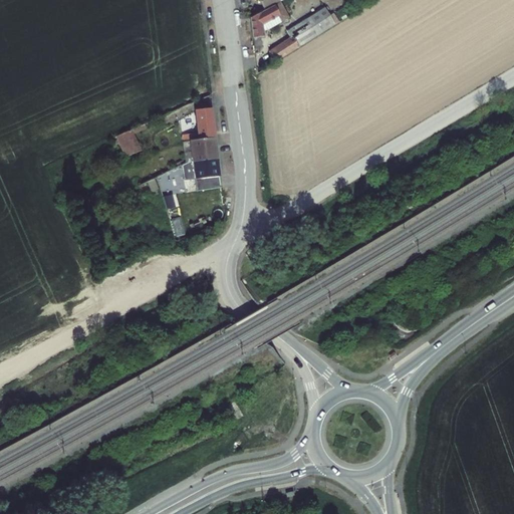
[(292,15),(283,0),(279,0),(250,17),(254,47),(262,45),(261,35),(265,35),(264,28),(269,28),(292,15)]
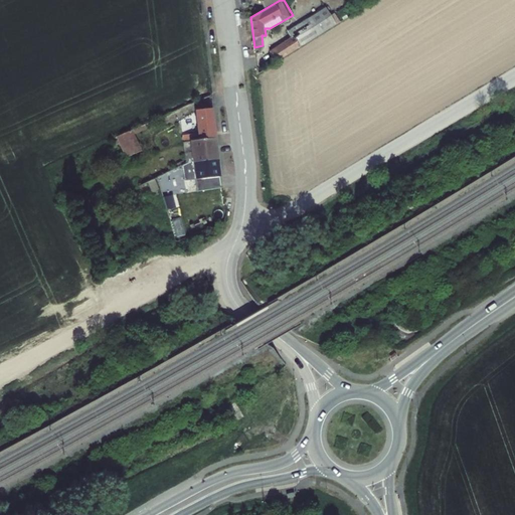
[(338,22),(327,5),(287,29),(292,38),(270,50),(277,60),(338,22)]
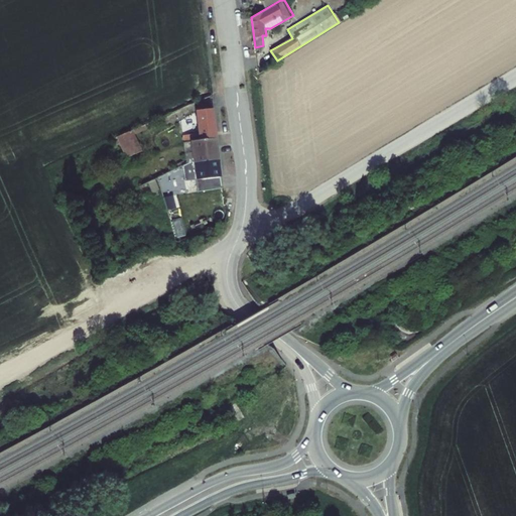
[(191,130),(192,137),(218,135),(215,107),(199,109),(202,129),(191,130)]
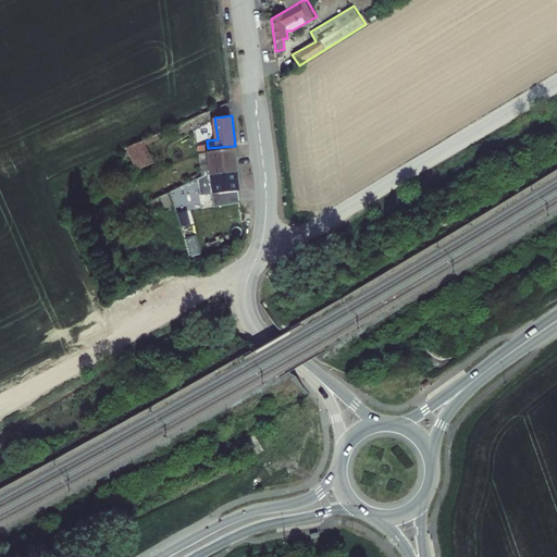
[(127,145),(136,165),(152,159),(144,138),(127,145)]
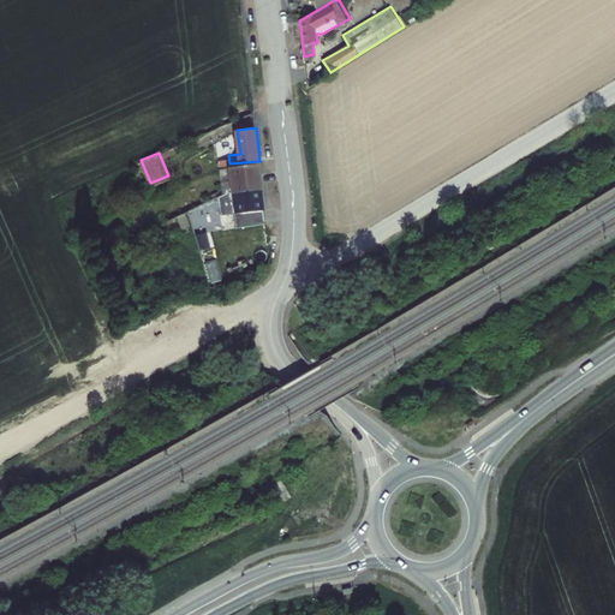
[(222,178),(224,185),(261,181),(260,161),(230,163),(232,177),(222,178)]
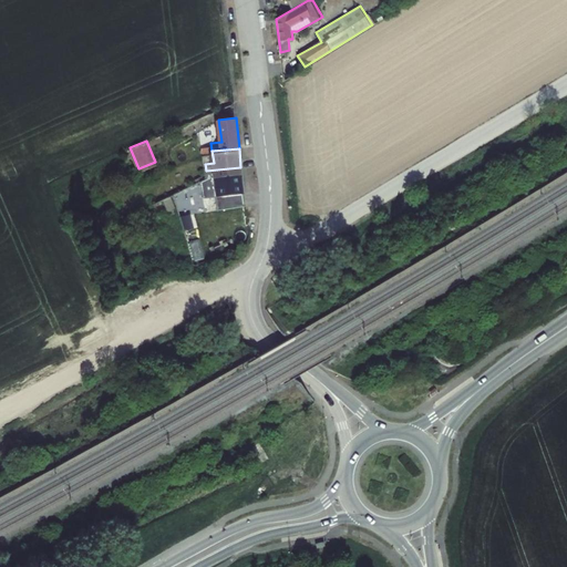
[(204,152),(205,164),(214,163),(212,151),(204,152)]
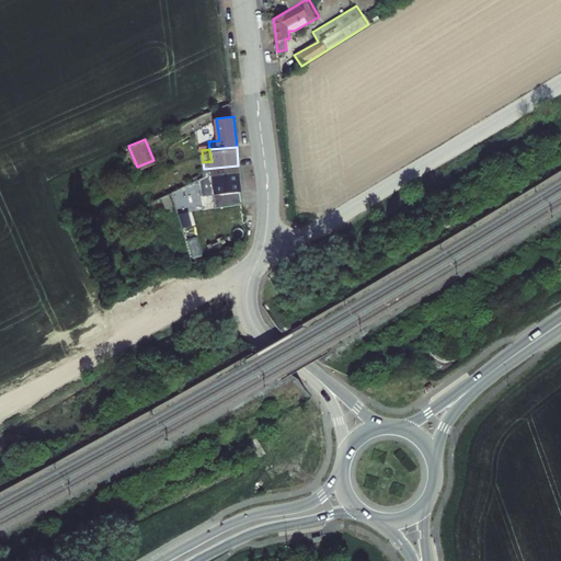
[(239,170),(238,165),(204,169),(204,173),(198,175),(201,193),(213,191),(215,204),(241,201),(239,170)]
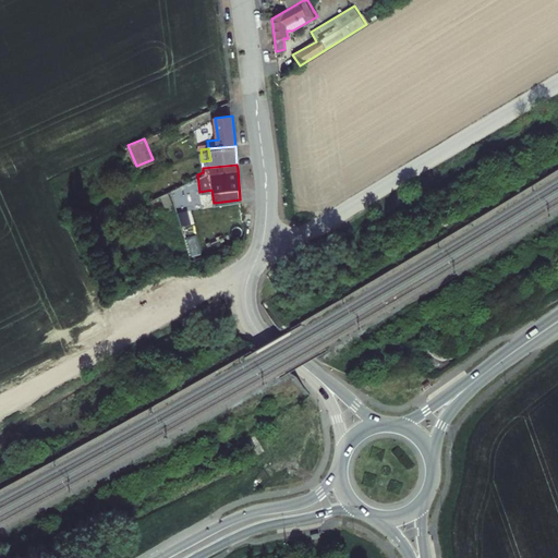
[(149,201),(155,213),(173,204),(168,193),(149,201)]
